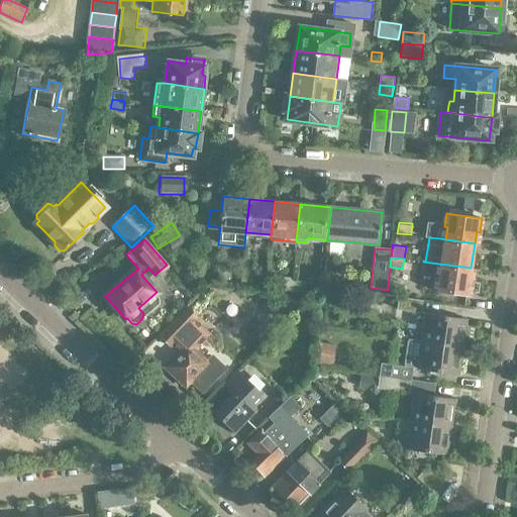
[(469,281),(471,268),(423,262),(421,275),(436,277),(434,290),(471,295),(473,282),(469,281)]
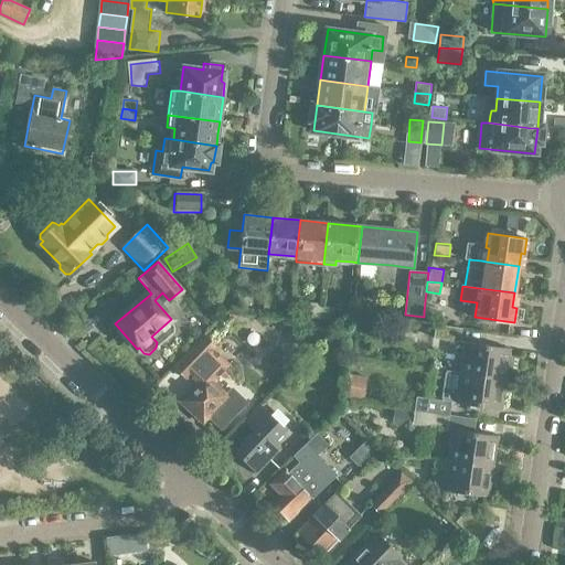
[(263,310),(264,295),(253,294),(252,309),(263,310)]
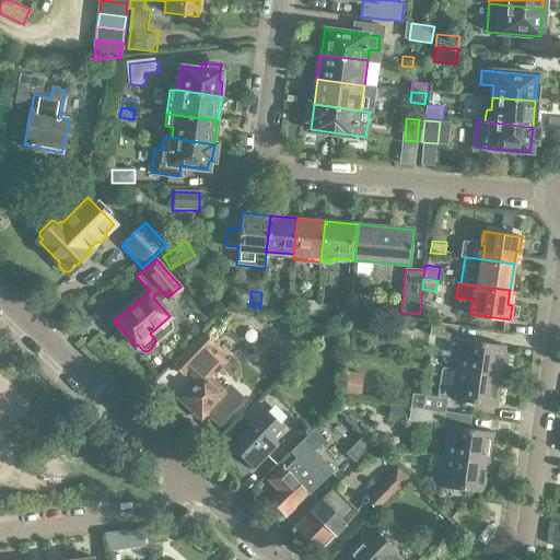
[(261,292),(260,307),(271,308),(272,293),(261,292)]
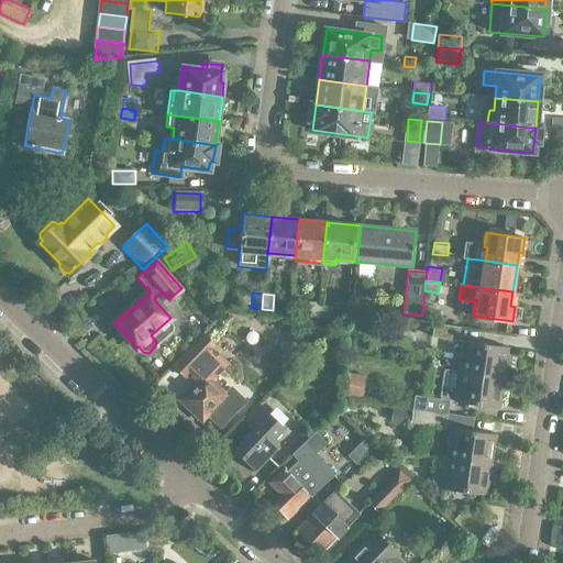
[(317,317),(318,304),(318,301),(307,300),(306,316),(317,317)]
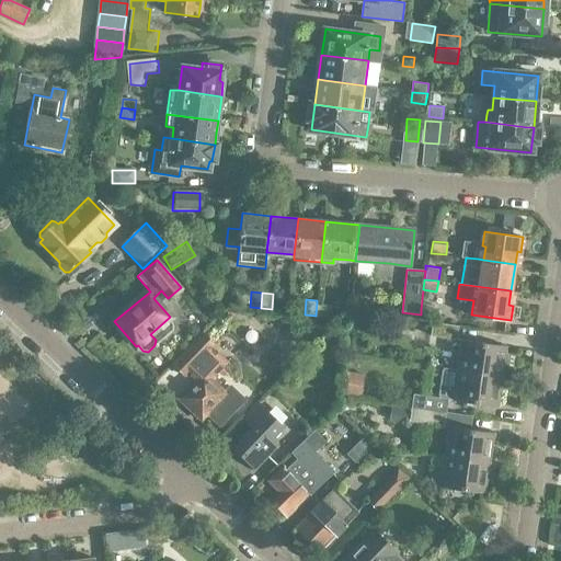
[(317,302),(316,316),(316,317),(330,318),(331,304),(317,302)]
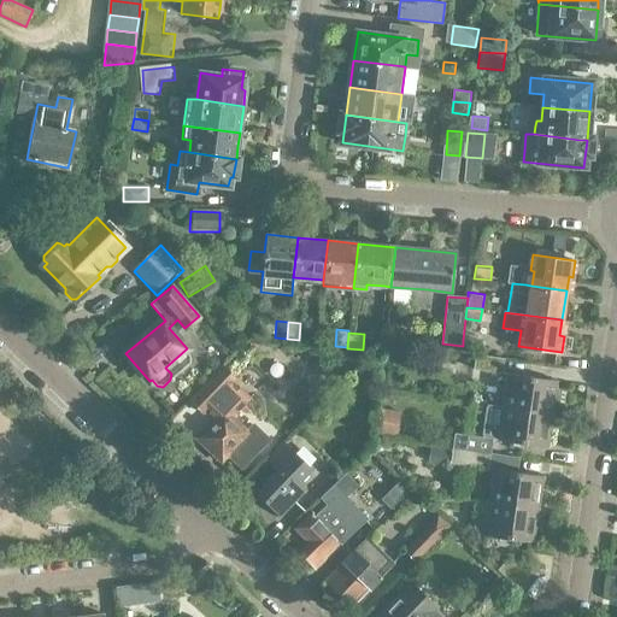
[(399,340),(388,338),(387,351),(397,353),(399,340)]
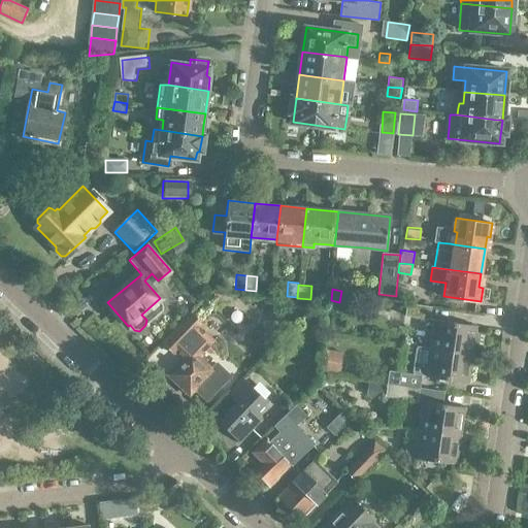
[(287,301),(296,322),(310,307),(287,301)]
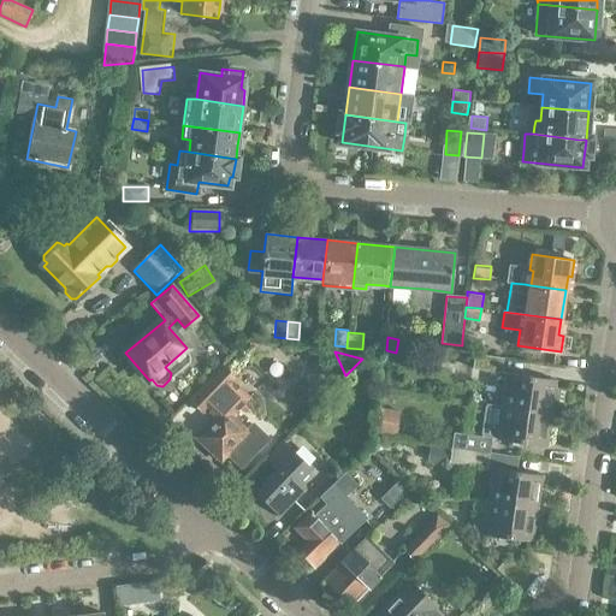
[(502,373),(504,357),(477,354),(474,368),(502,373)]
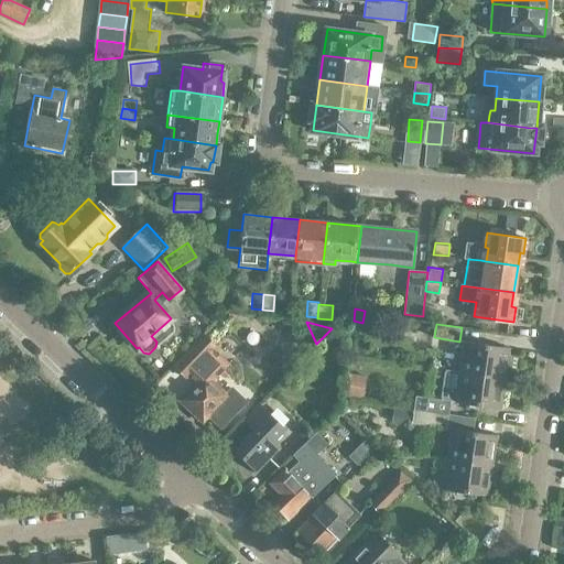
[(225,397),(209,382),(227,364),(212,349),(214,346),(201,335),(171,367),(184,378),(187,376),(196,383),(180,402),(202,422),(225,397)]
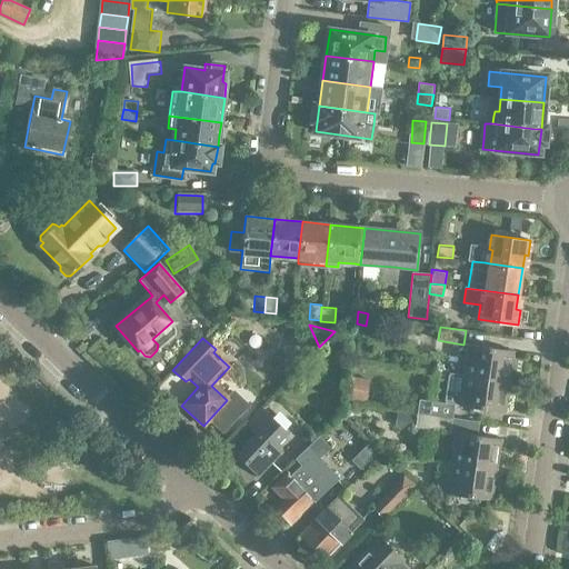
[(465,375),(509,382),(515,351),(469,345),(465,375)]
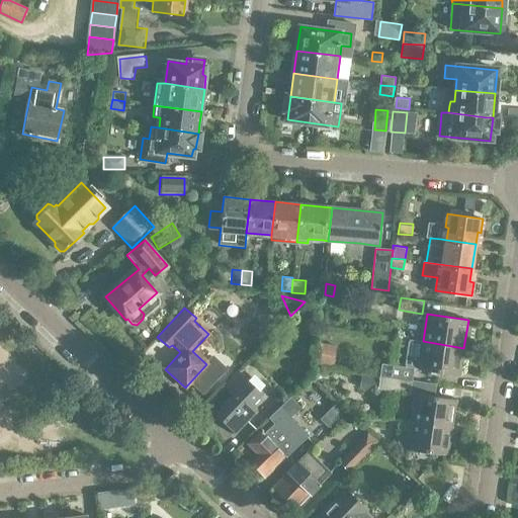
[(463,348),(423,341),(418,369),(459,375),(463,348)]
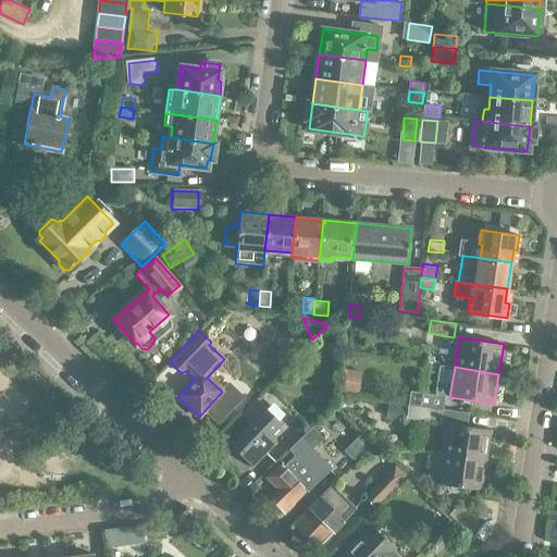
[(360,372),(344,370),(341,391),(357,393),(360,372)]
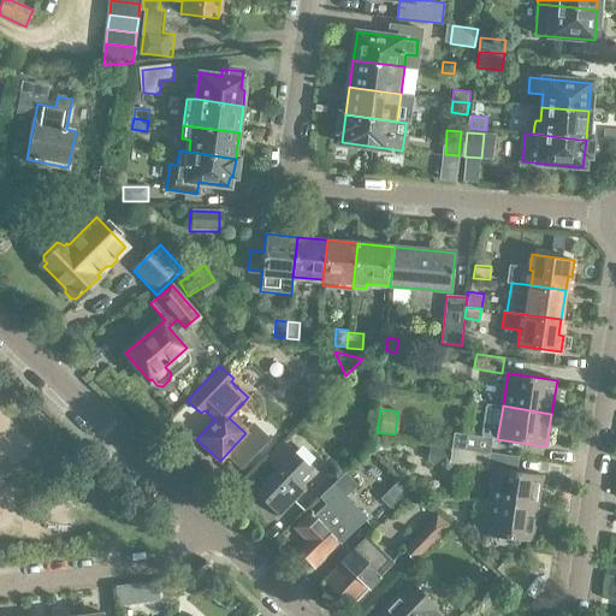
[(255,440),(270,454),(280,444),(266,430),(255,440)]
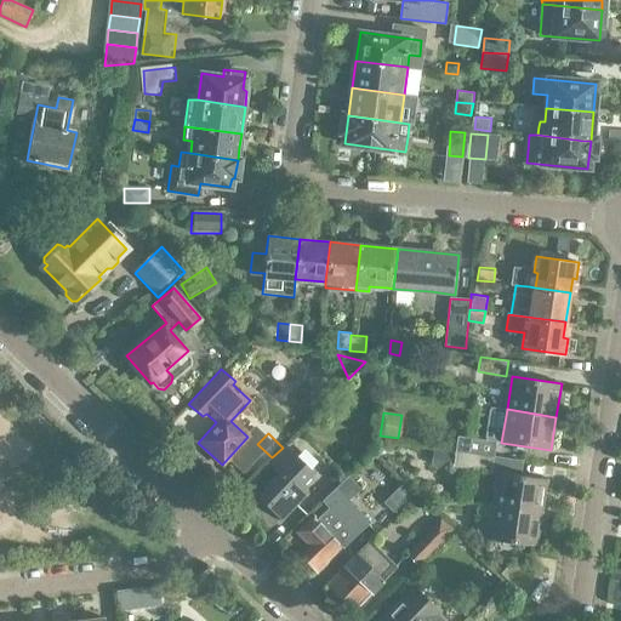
[(466,453),(494,456),(496,442),(468,437),(466,453)]
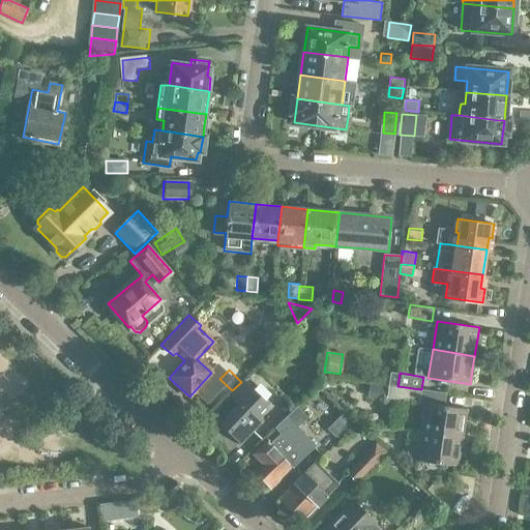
[(256,414),(267,402),(243,379),(241,382),(232,390),(228,395),(237,405),(233,408),(234,413),(229,413),(218,423),(239,443),(262,419),(256,414)]
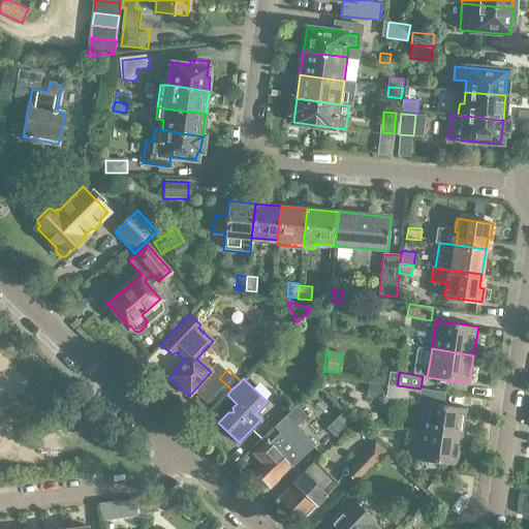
[(421,389),(397,385),(389,383),(386,397),(418,401),(421,389)]
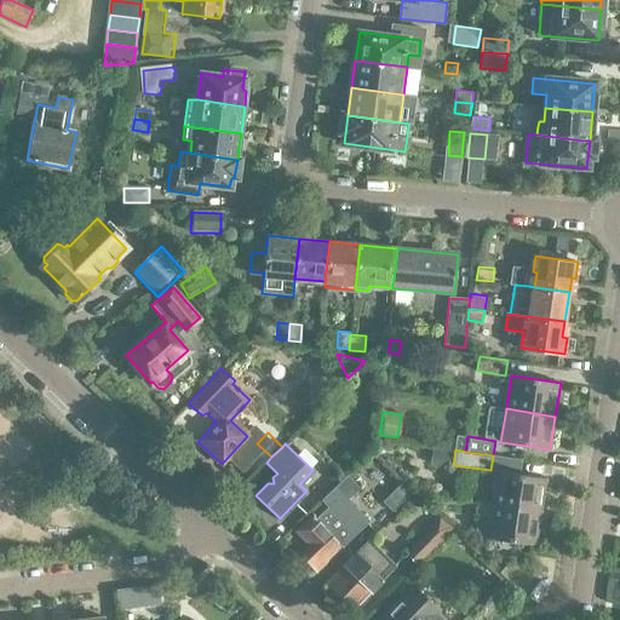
[(333,465),(326,474),(333,481),(340,474),(333,465)]
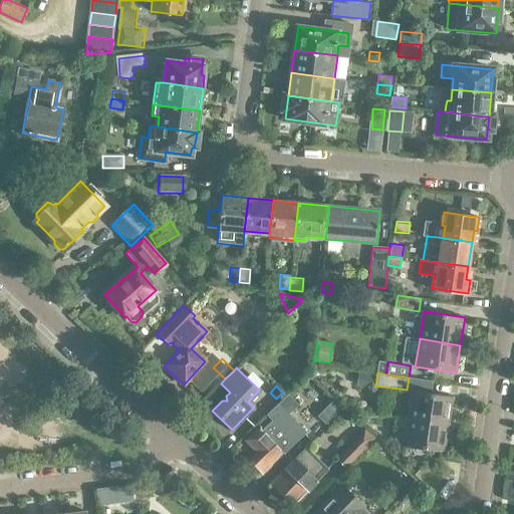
[(412,391),(408,418),(448,425),(453,397),(412,391)]
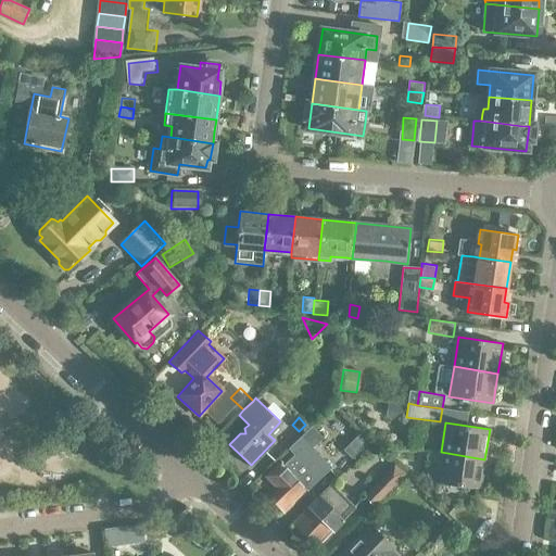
[(307,490),(331,466),(312,446),(321,437),(311,426),(289,449),(294,454),(283,465),(280,462),(266,477),(278,489),(269,497),(286,513),(308,490),(307,490)]
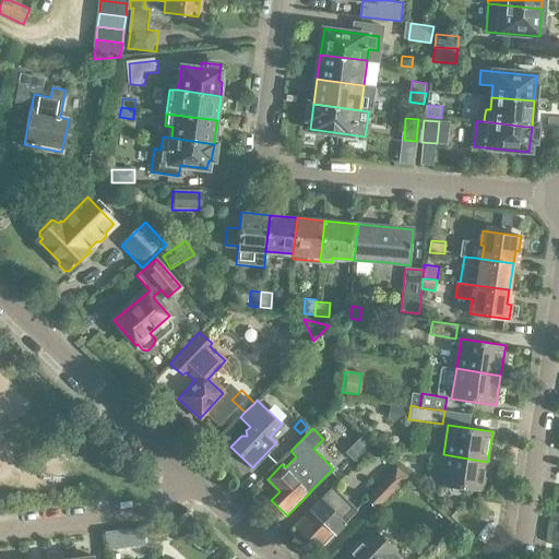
[(354,461),(370,442),(361,433),(345,451),(354,461)]
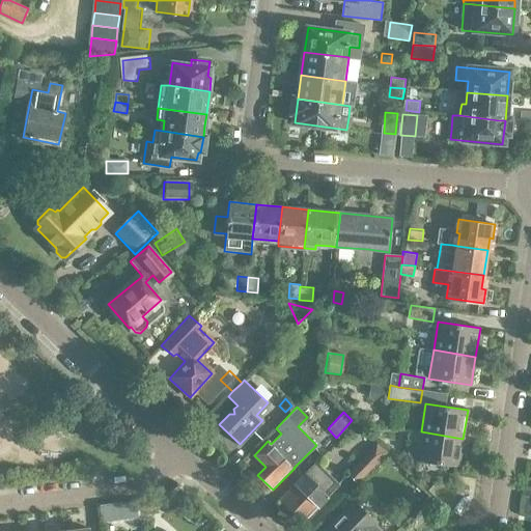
[(463,439),(421,431),(416,460),(458,468),(463,439)]
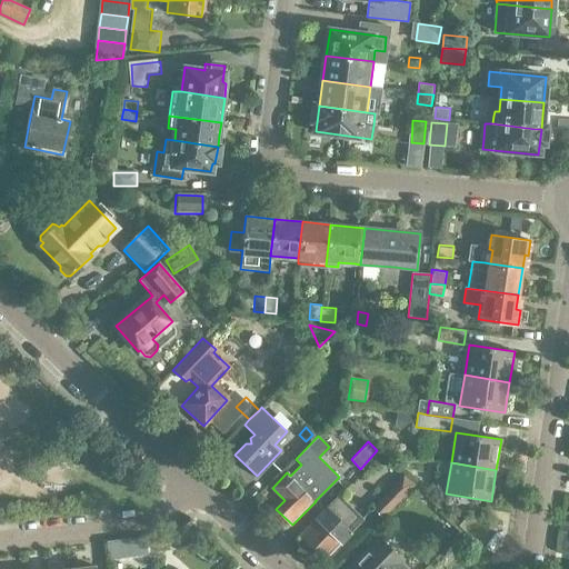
[(371,507),(382,517),(412,485),(402,475),(371,507)]
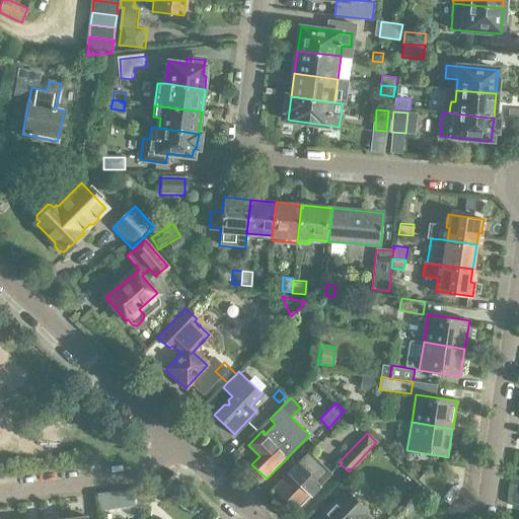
[(297,509),(321,485),(330,474),(308,452),(275,488),(297,509)]
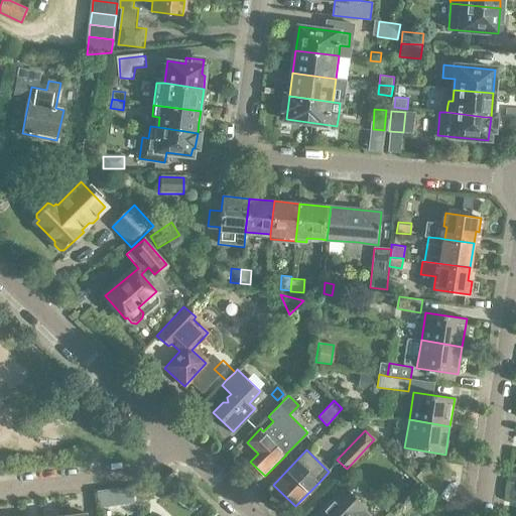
[(100,506),(132,502),(130,488),(98,492),(100,506)]
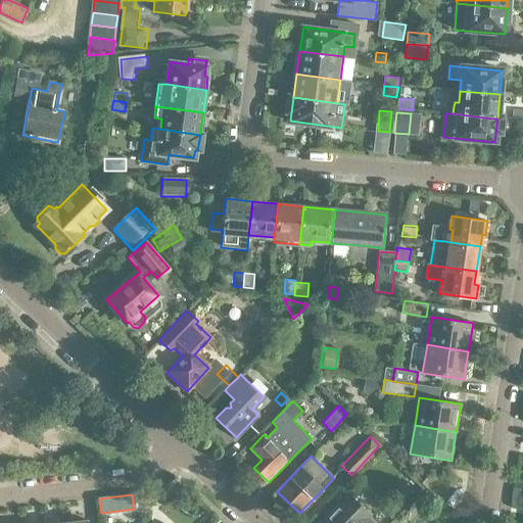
[(323,522),(370,522),(365,518),(369,514),(350,495),(323,522)]
